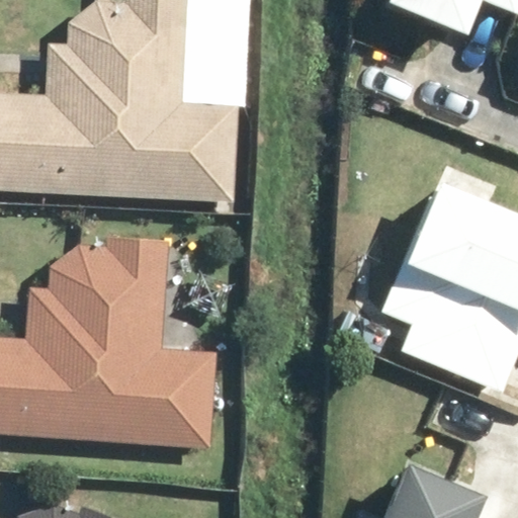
[(46,92),(0,89),(0,191),(236,204),(241,102),(184,99),(189,0),(123,0),(117,0),(97,0),(70,19),(68,41),(49,40),(46,92)]
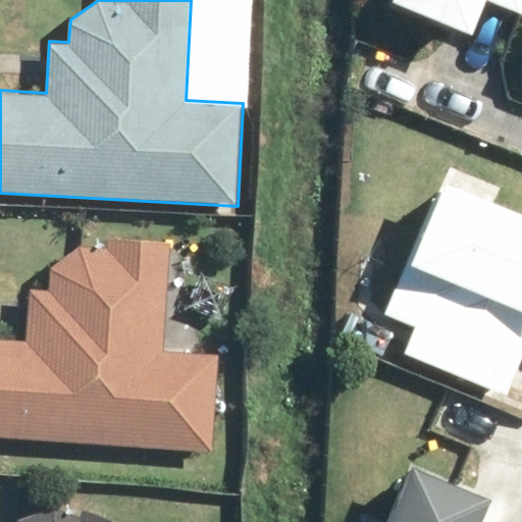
[(521,0),(403,0),(473,28),(483,0),(503,0),(521,7),(521,0)]
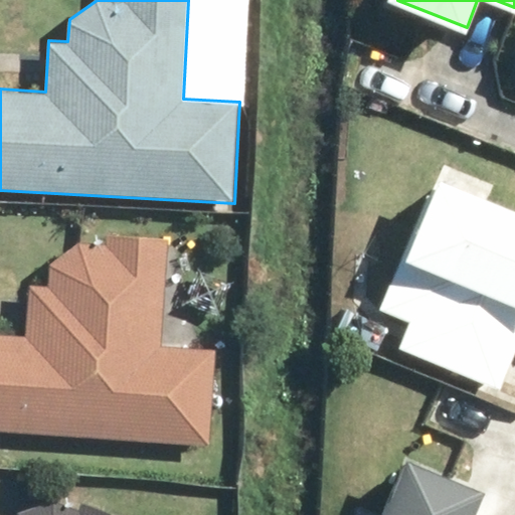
[(444,167),(383,304),(412,317),(399,349),(499,392),(514,354),(514,209),(492,200),(496,191),(444,167)]
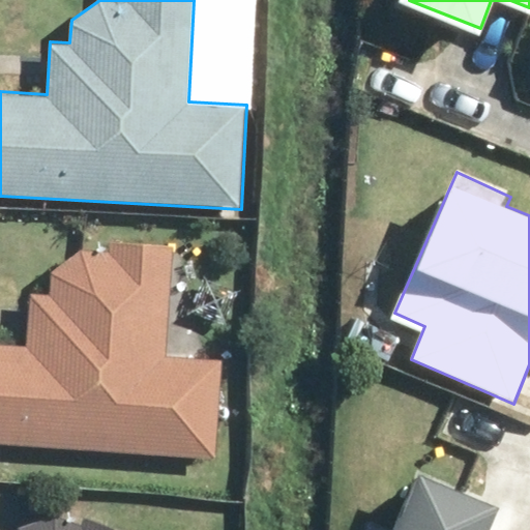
[(27,345),(0,343),(0,441),(214,455),(221,360),(165,356),(172,244),(112,240),(111,249),(83,247),(55,271),(54,295),(30,294),(27,345)]
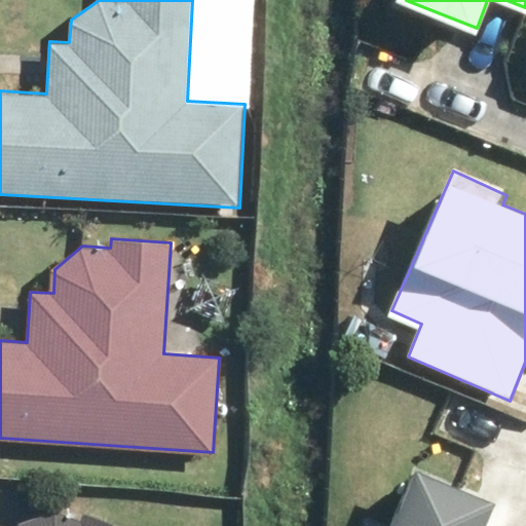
[(416,463),(387,525),(480,525),(493,498),(416,463)]
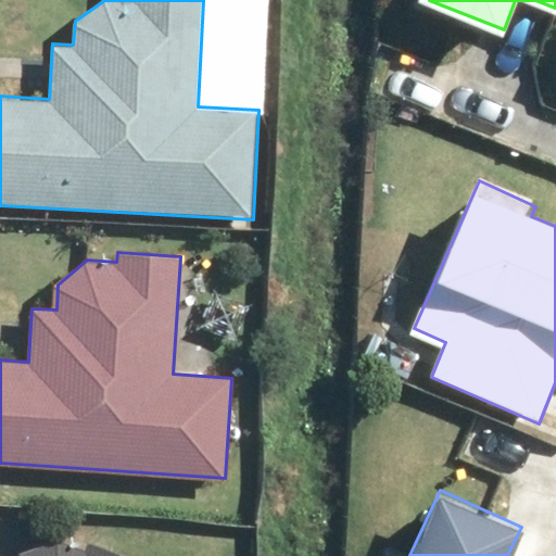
[(116,555),(70,538),(11,555),(116,555)]
